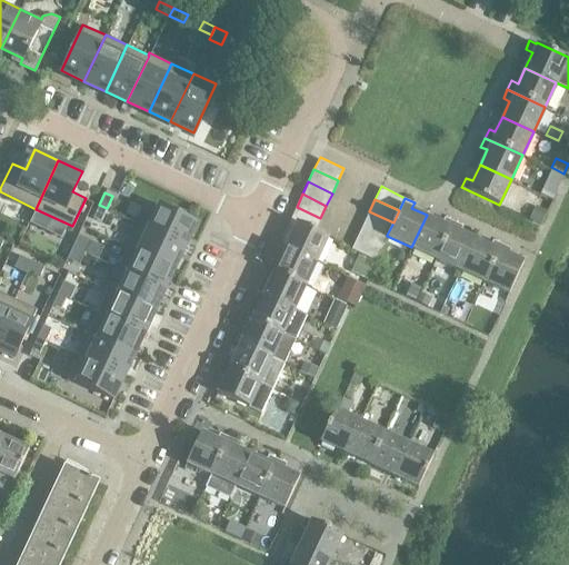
[(149,200),(138,224),(185,245),(195,222),(182,217),(186,210),(172,204),(169,210),(149,200)]
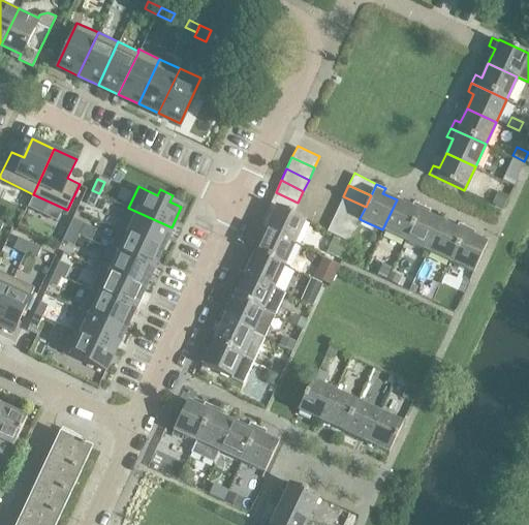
[(498,189),(492,202),(502,206),(508,194),(498,189)]
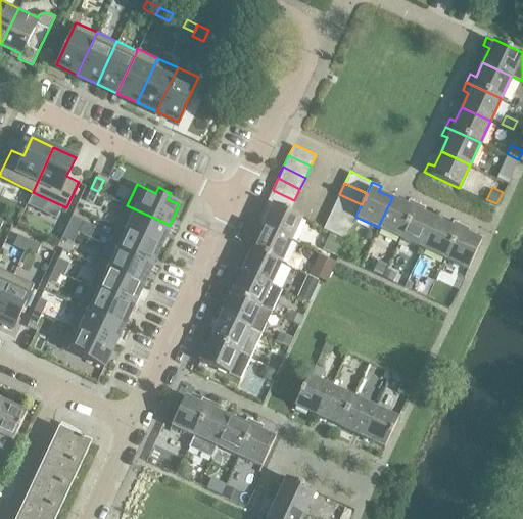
[(93,202),(98,191),(91,188),(86,199),(93,202)]
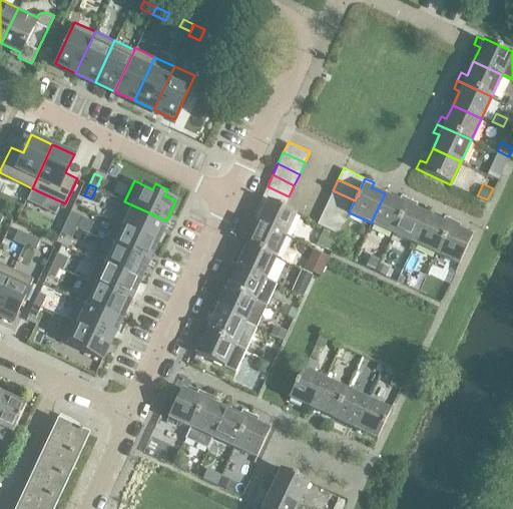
[(284,206),(289,196),(268,186),(263,196),(284,206)]
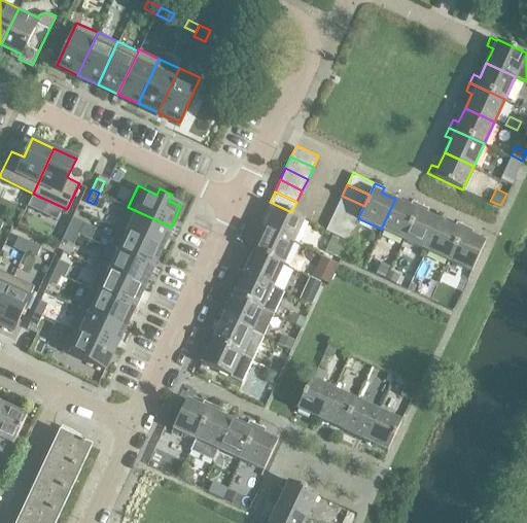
[(358,217),(364,206),(342,196),(337,207),(358,217)]
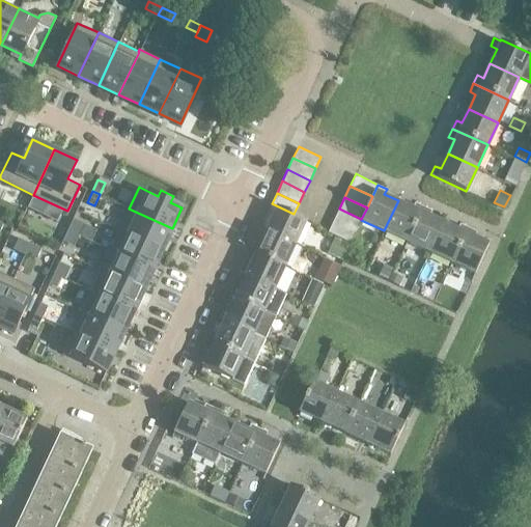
[(406,241),(423,205),(415,201),(412,207),(398,200),(384,230),(406,241)]
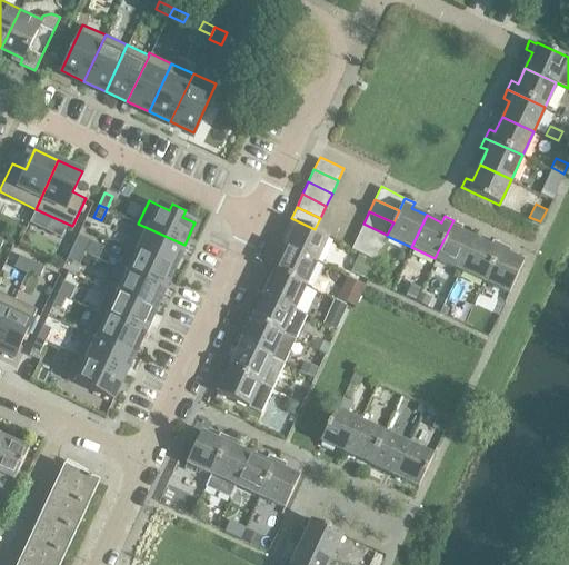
[(328,236),(315,229),(291,218),(287,227),(292,230),(286,246),(316,260),(328,236)]
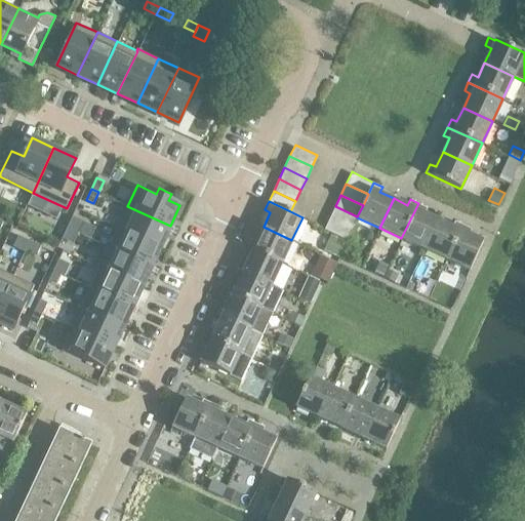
[(427,207),(418,203),(401,238),(423,249),(438,219),(423,212),(427,207)]
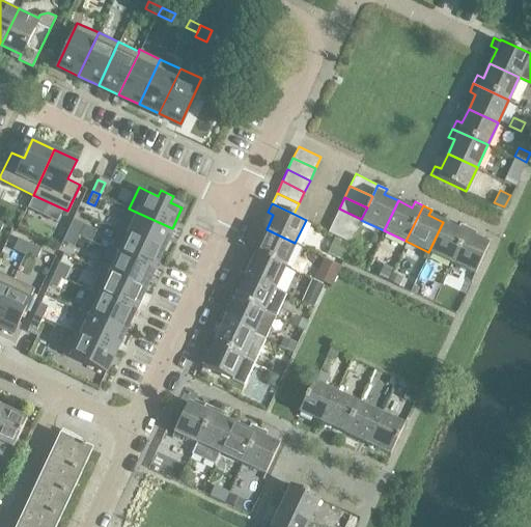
[(129,209),(119,228),(163,249),(172,228),(129,209)]
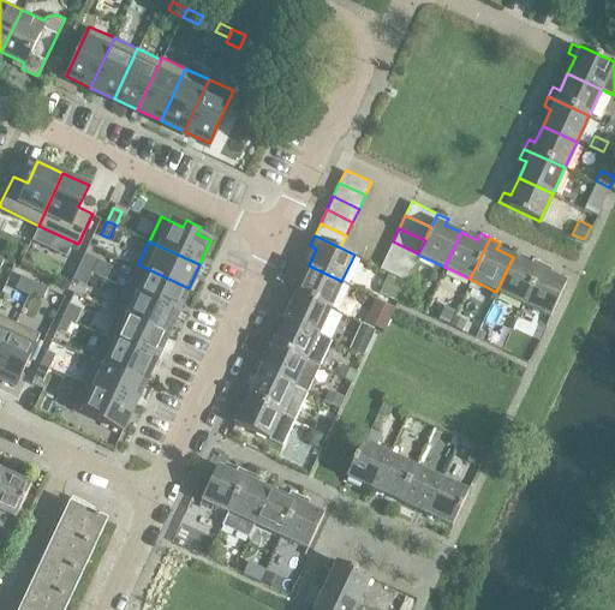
[(412,267),(418,255),(418,253),(393,241),(387,255),(412,267)]
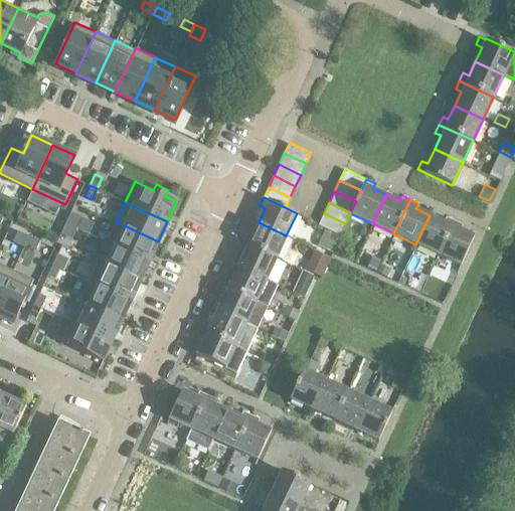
[(70,211),(65,221),(76,226),(81,216),(70,211)]
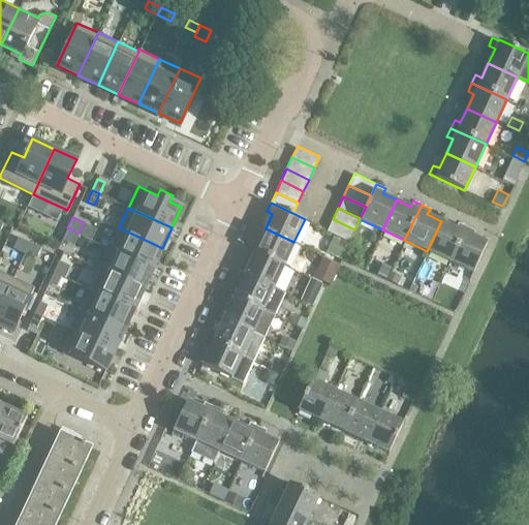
[(349,241),(354,229),(333,219),(328,229),(327,230),(349,241)]
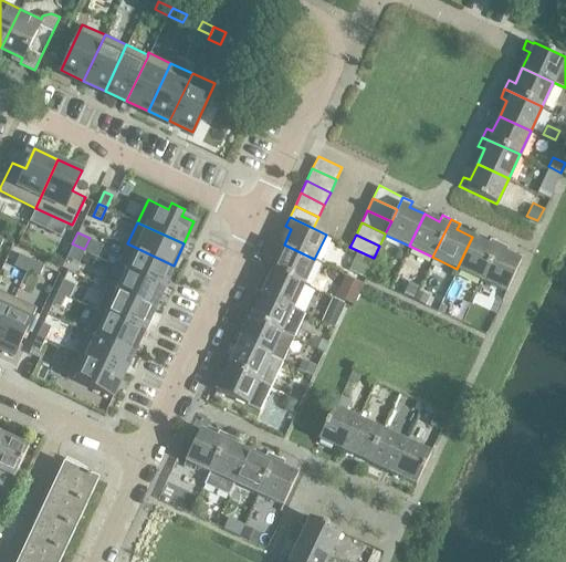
[(480,280),(499,242),(490,238),(488,243),(472,237),(457,269),(480,280)]
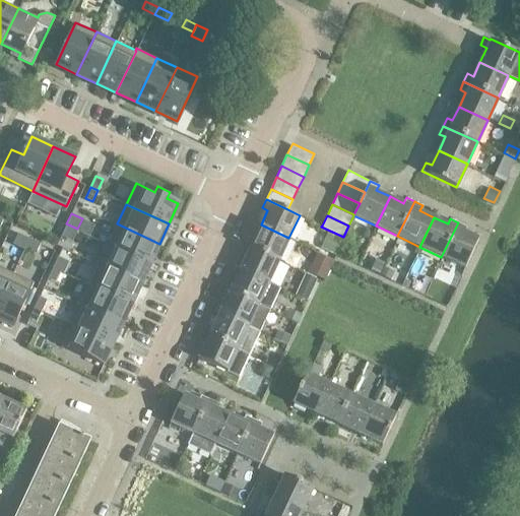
[(465,226),(458,222),(441,257),(464,267),(477,238),(463,232),(465,226)]
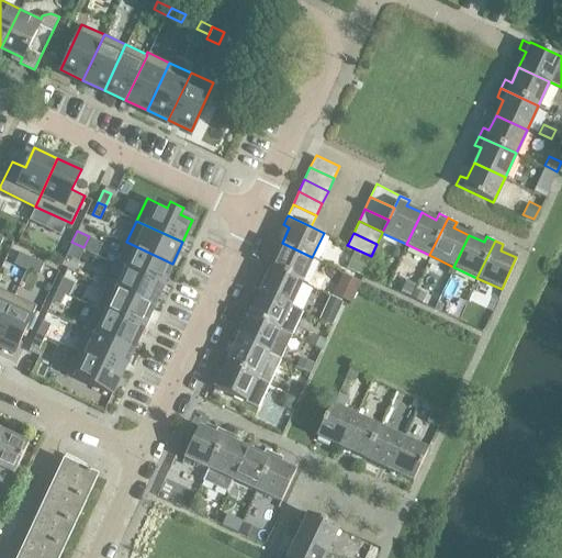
[(71,242),(66,254),(78,259),(83,247),(71,242)]
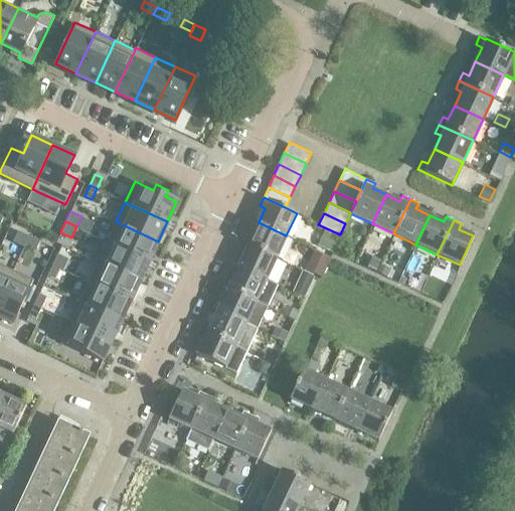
[(108,240),(107,241),(149,261),(158,241),(116,221),(108,240)]
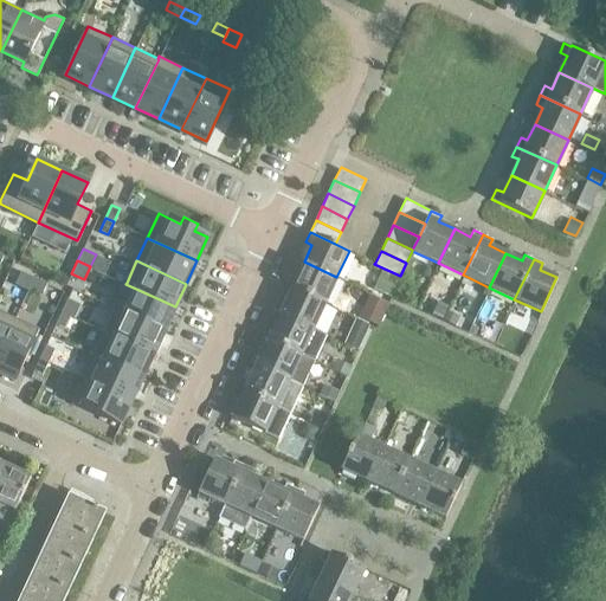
[(336,277),(304,262),(296,278),(290,275),(285,284),(324,303),(336,277)]
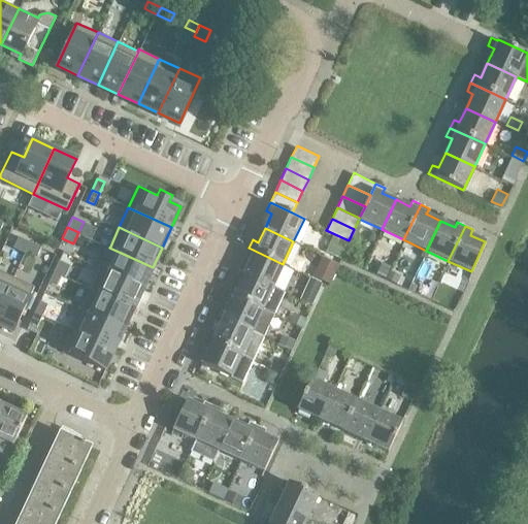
[(333,234),(325,250),(340,257),(348,241),(333,234)]
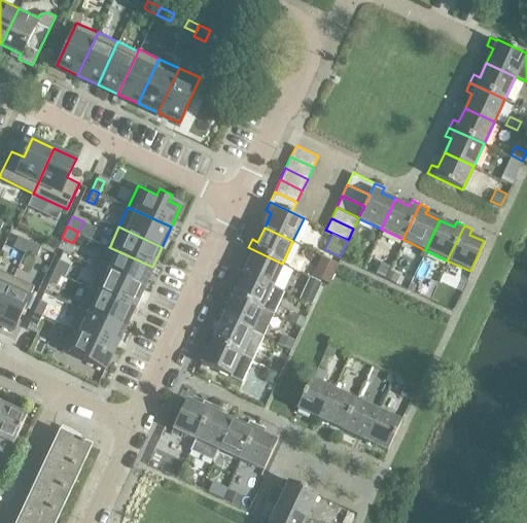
[(19,235),(13,246),(25,251),(26,248),(30,240),(19,235)]
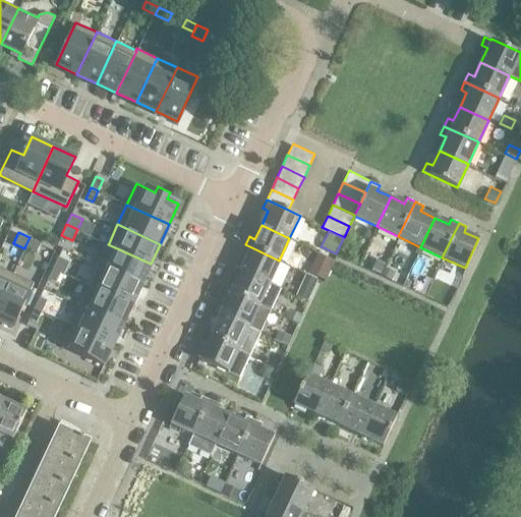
[(30,237),(25,245),(37,250),(40,242),(30,237)]
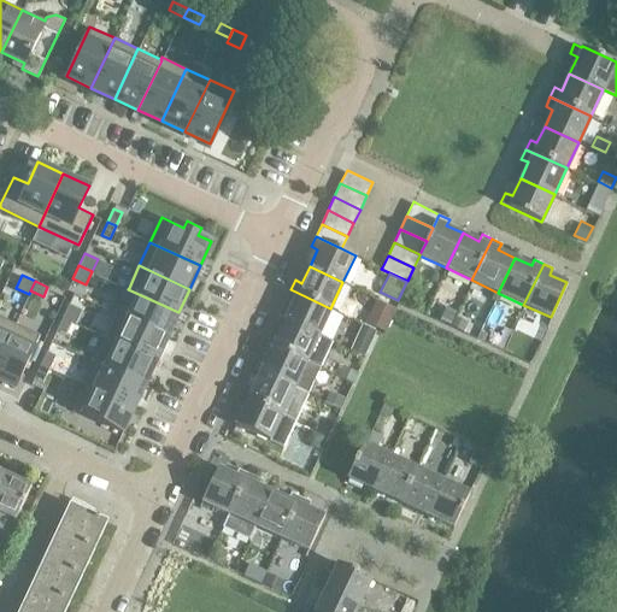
[(125,287),(113,312),(116,313),(117,312),(166,336),(178,312),(128,289),(129,288),(125,287)]
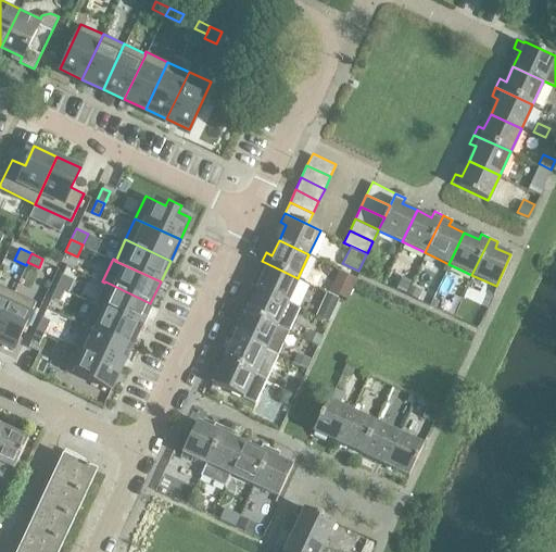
[(298,278),(262,261),(258,270),(264,273),(256,287),(287,301),(298,278)]
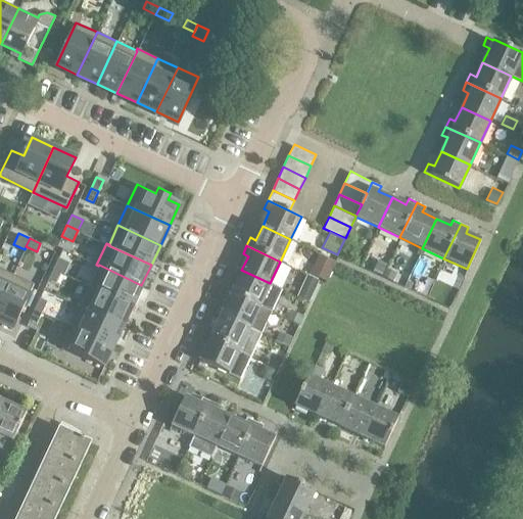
[(319,252),(310,272),(327,280),(336,261),(319,252)]
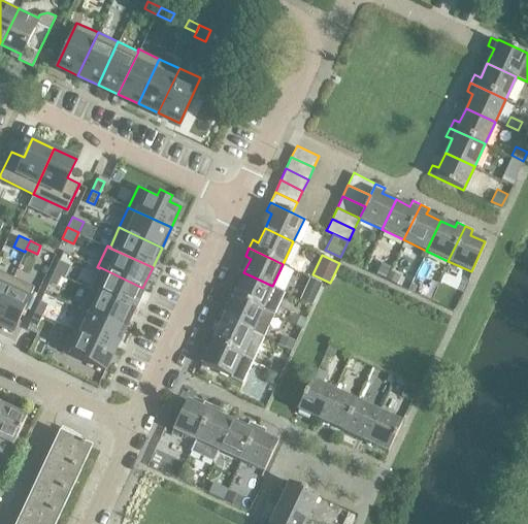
[(59,259),(54,270),(65,275),(70,264),(59,259)]
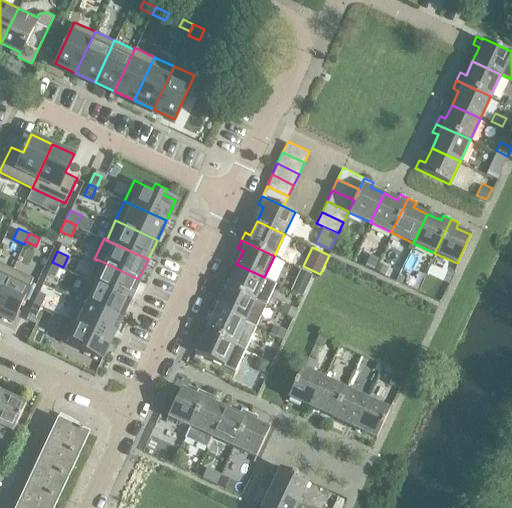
[(370,253),(365,263),(374,268),(377,261),(379,257),(370,253)]
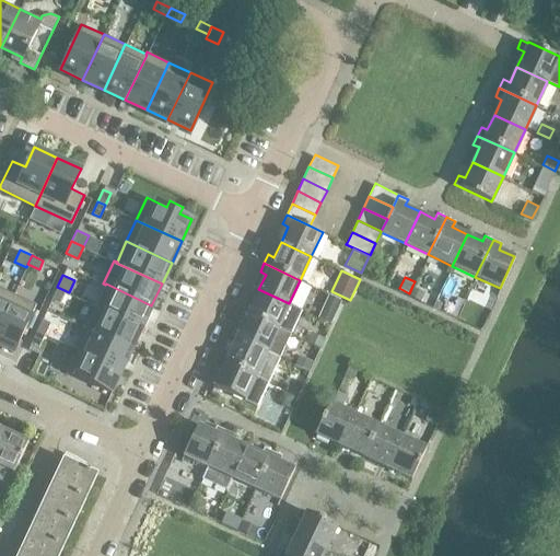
[(105,285),(96,305),(141,326),(151,305),(106,284),(105,285)]
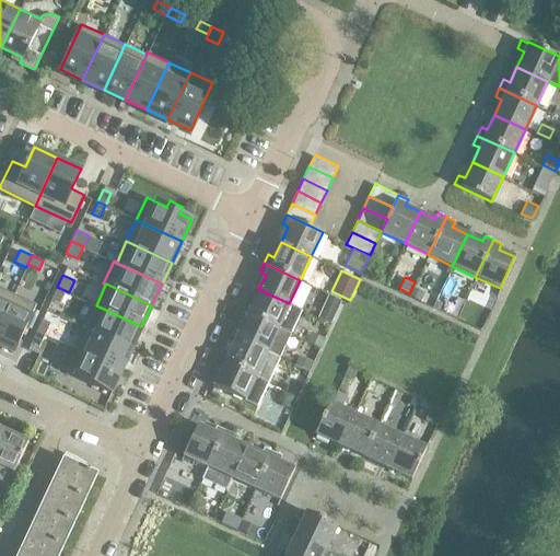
[(0,321),(13,292),(0,286),(0,321)]
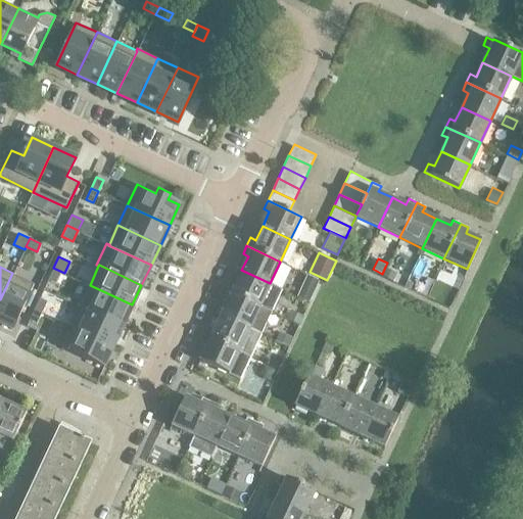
[(385,267),(382,274),(393,279),(396,272),(385,267)]
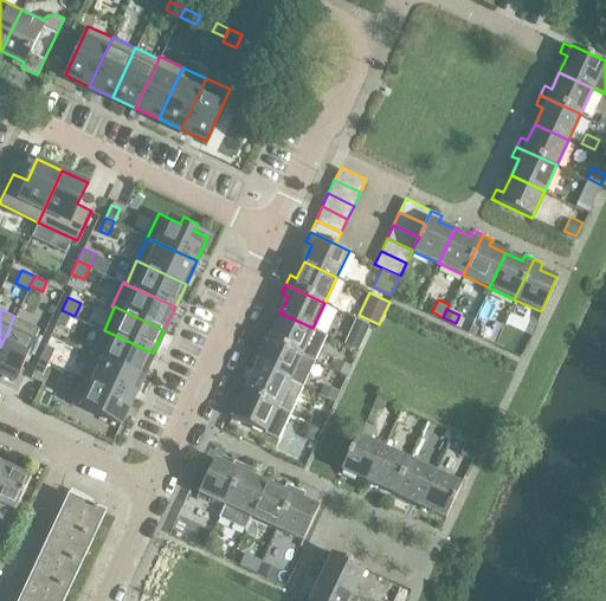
[(62,310),(56,323),(64,327),(70,314),(62,310)]
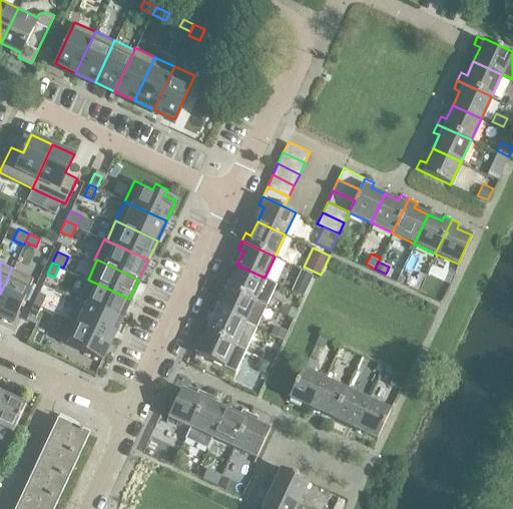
[(276,283),(265,278),(236,265),(230,279),(224,277),(221,285),(265,305),(276,283)]
